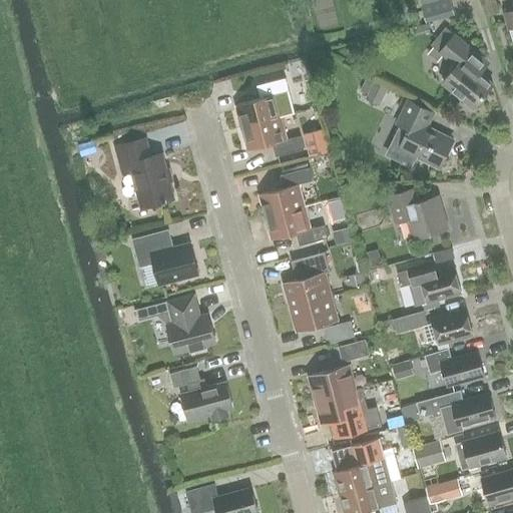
[(420,0),(427,23),(454,15),(449,0),(420,0)]
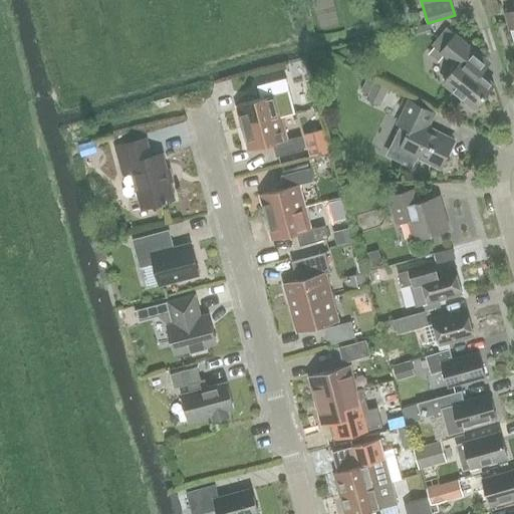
[(484,0),(488,14),(500,11),(496,0),(484,0)]
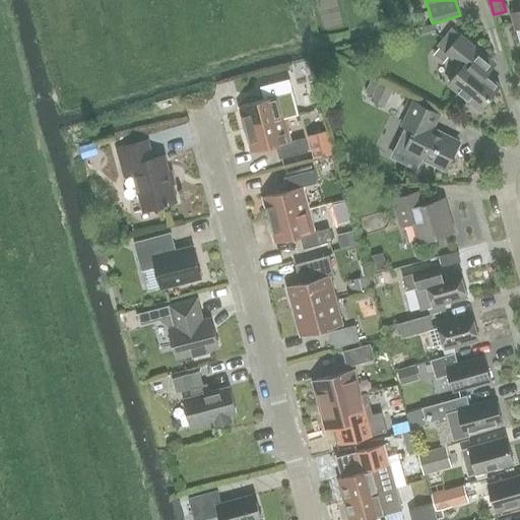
[(519,13),(510,16),(513,28),(519,26),(519,27),(519,13)]
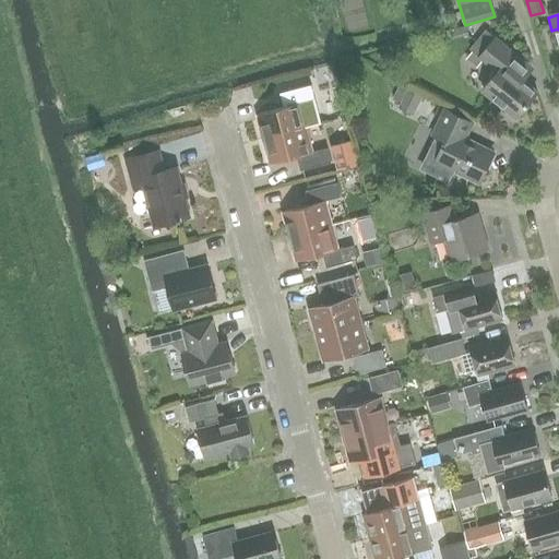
[(516,118),(537,92),(521,79),(531,67),(495,37),(487,31),(471,50),(497,72),(483,90),(516,118)]
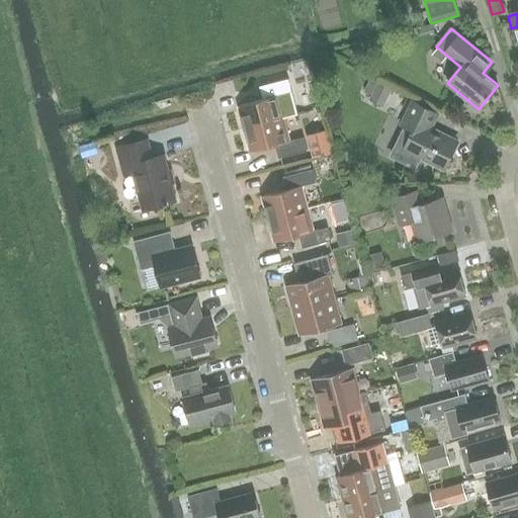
[(369,78),(363,90),(370,94),(368,99),(380,105),(389,87),(369,78)]
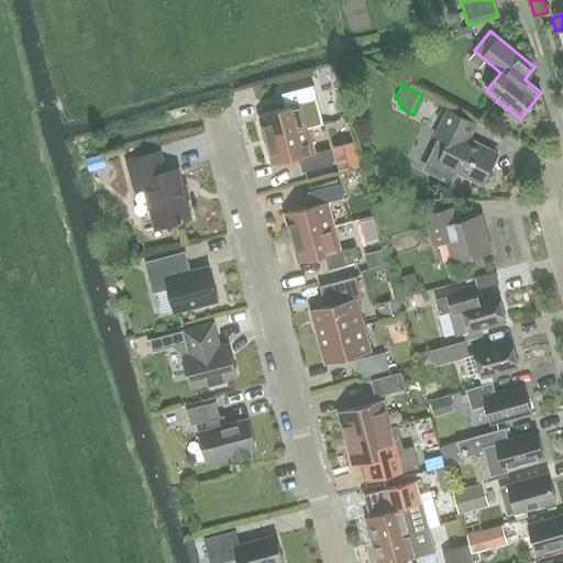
[(288,108),(258,116),(265,141),(308,129),(307,128),(322,123),(321,119),(317,100),(312,86),(284,94),(288,108)]
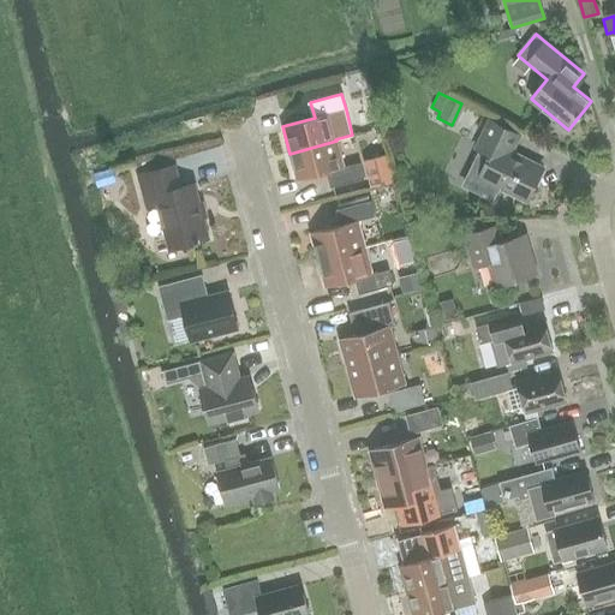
[(478,150),(461,186),(493,202),(500,189),(526,201),(542,167),(511,153),(519,136),(489,120),(476,149),(478,150)]
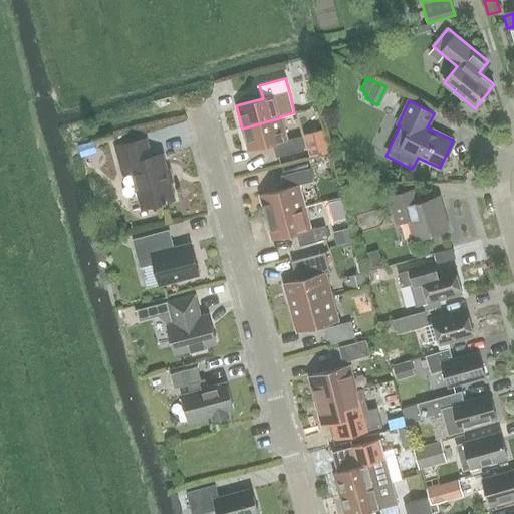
[(281,117),(242,129),(248,151),(274,144),(278,157),(304,150),(301,137),(286,141),(281,117)]
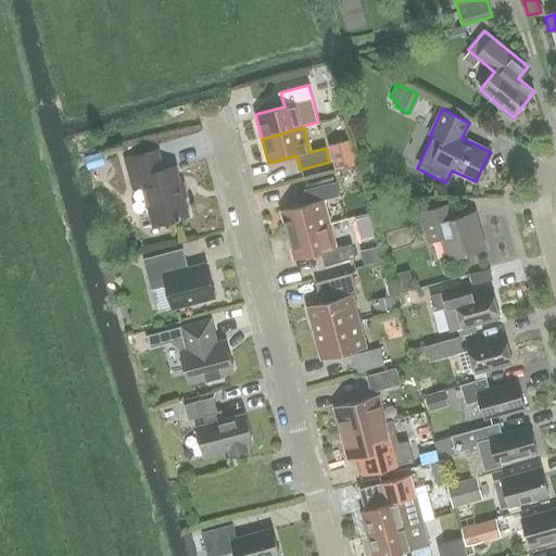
[(348,140),(328,146),(336,172),(354,166),(348,140)]
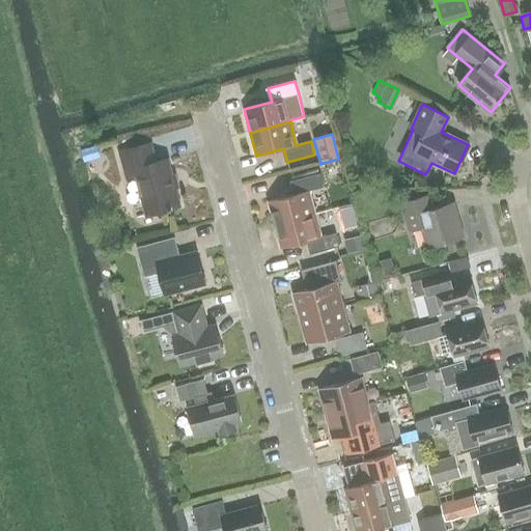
[(156,162),(150,143),(119,151),(127,178),(136,176),(146,215),(179,206),(167,159),(156,162)]
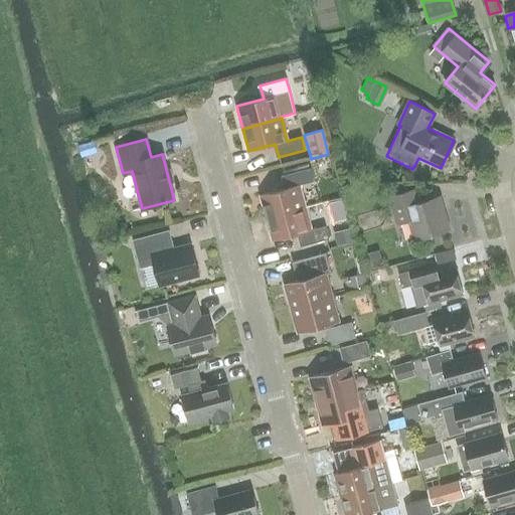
[(98,153),(94,141),(77,145),(81,157),(98,153)]
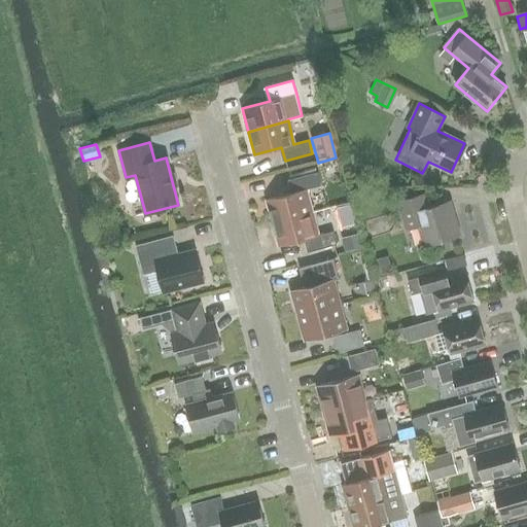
[(272,220),(312,210),(306,189),(320,185),(317,172),(290,179),(293,192),(266,200),(272,220)]
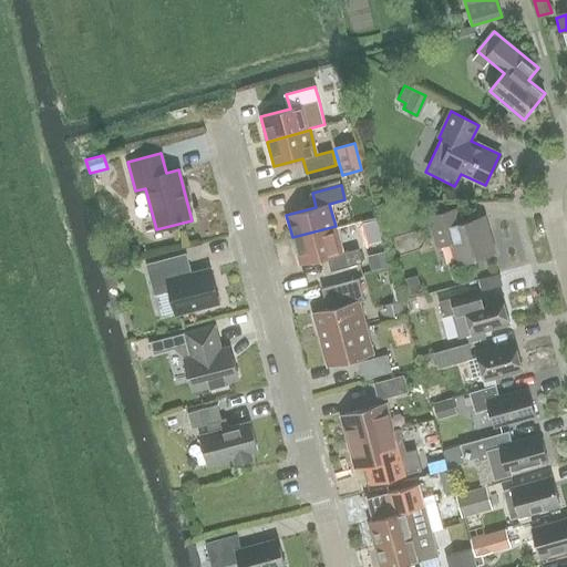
[(460,224),(457,214),(455,208),(430,216),(439,247),(452,243),(457,264),(493,253),(483,217),(460,224)]
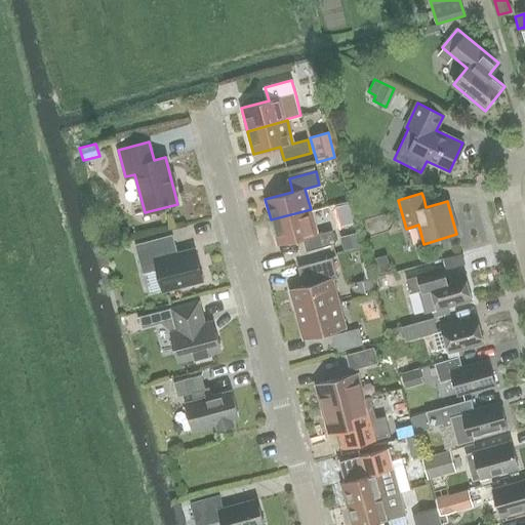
[(311,209),(271,219),(277,245),(305,238),(308,251),(335,244),(331,231),(317,235),(311,209)]
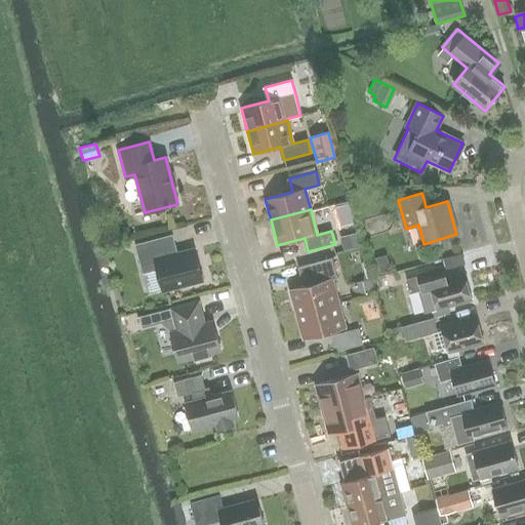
[(172,235),(134,244),(143,274),(148,293),(163,289),(201,280),(194,250),(177,254),(172,235)]
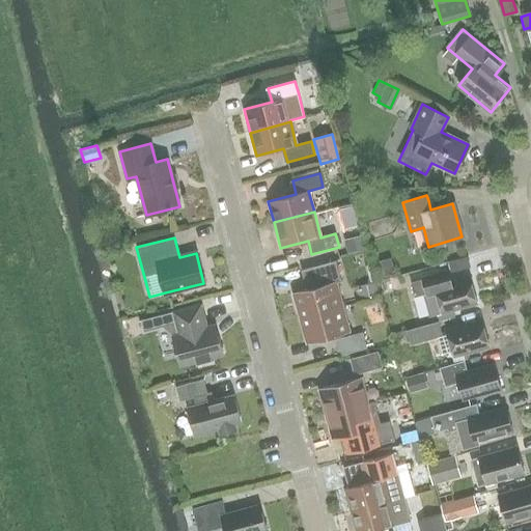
[(362,239),(345,243),(348,252),(364,248),(362,239)]
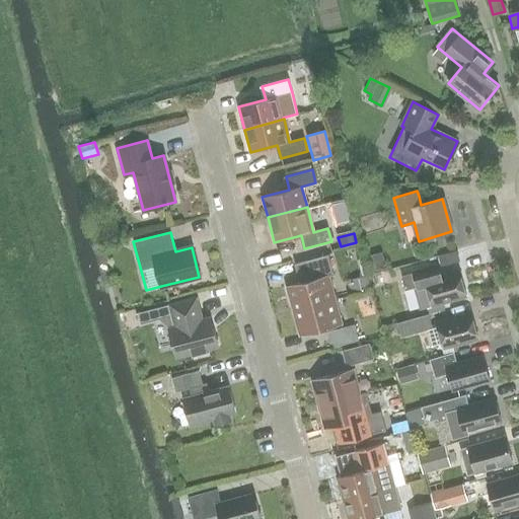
[(291,285),(286,287),(291,307),(292,311),(335,300),(328,277),(334,276),(327,255),(294,265),(298,277),(301,276),(303,282),(291,285)]
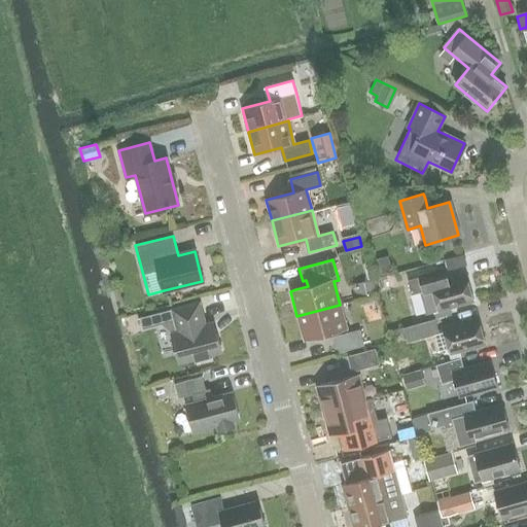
[(445,270),(408,280),(411,294),(420,292),(426,314),(433,311),(438,310),(449,307),(473,301),(466,275),(448,280),(445,270)]
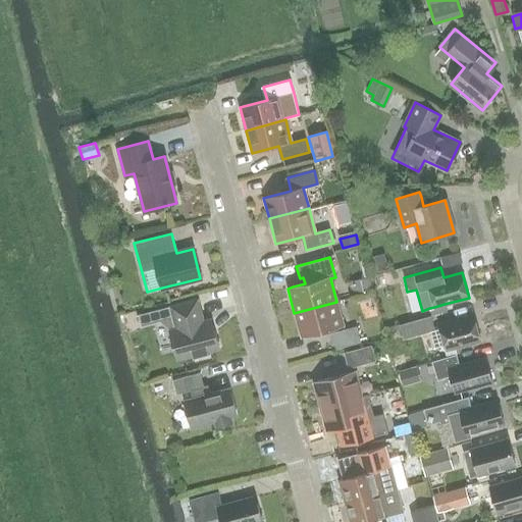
[(371,291),(368,278),(354,282),(357,295),(371,291)]
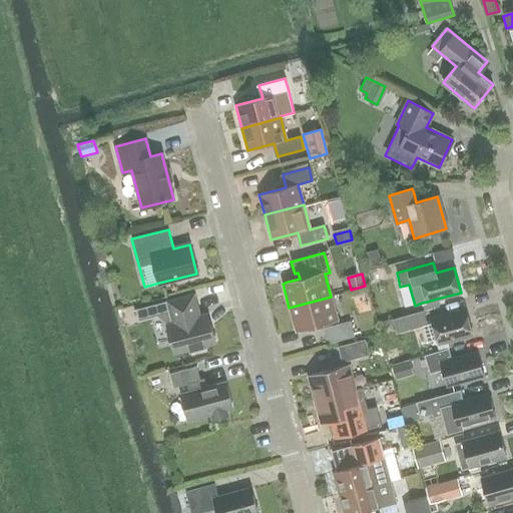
[(196,316),(195,310),(198,310),(194,294),(166,302),(172,323),(166,325),(175,355),(215,344),(207,313),(196,316)]
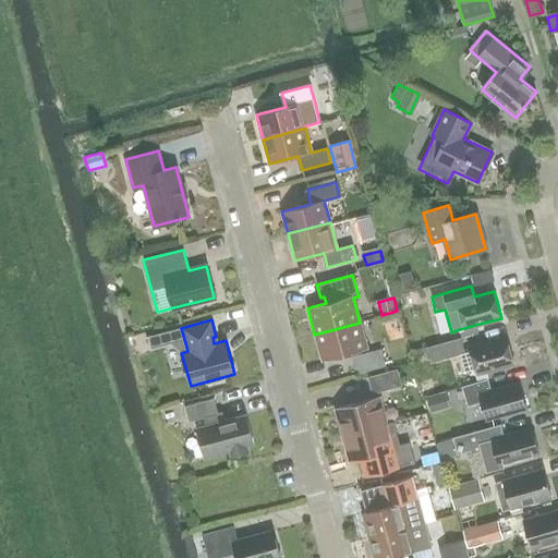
[(360,323),(314,335),(322,360),(366,348),(360,323)]
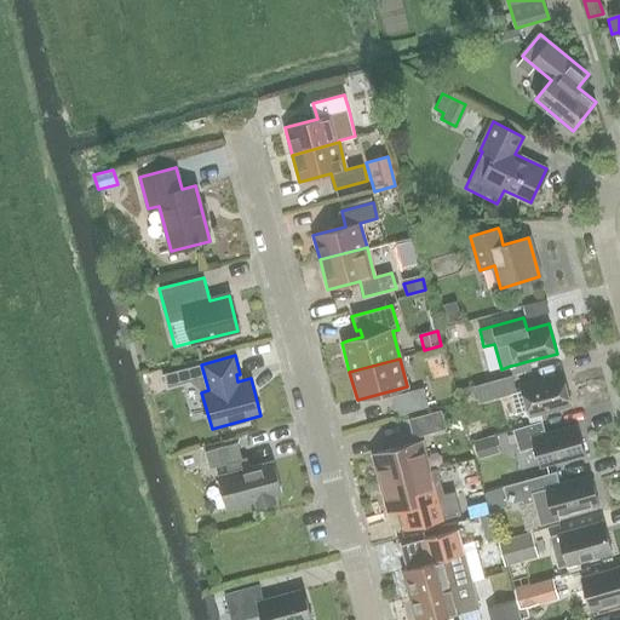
[(516,365),(510,366),(512,374),(530,369),(528,361),(516,365)]
